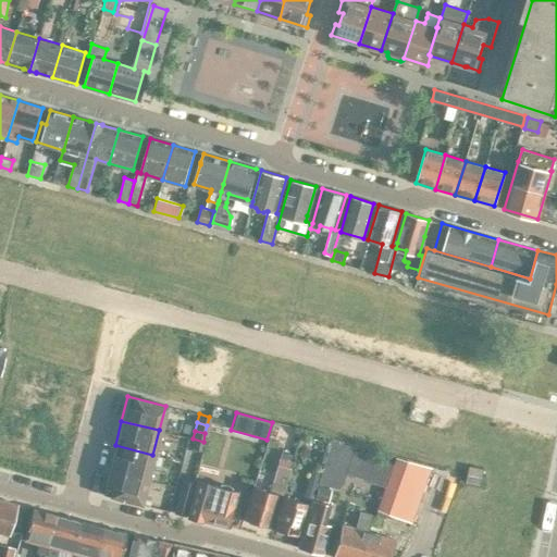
[(203,442),(193,438),(190,447),(201,450),(203,442)]
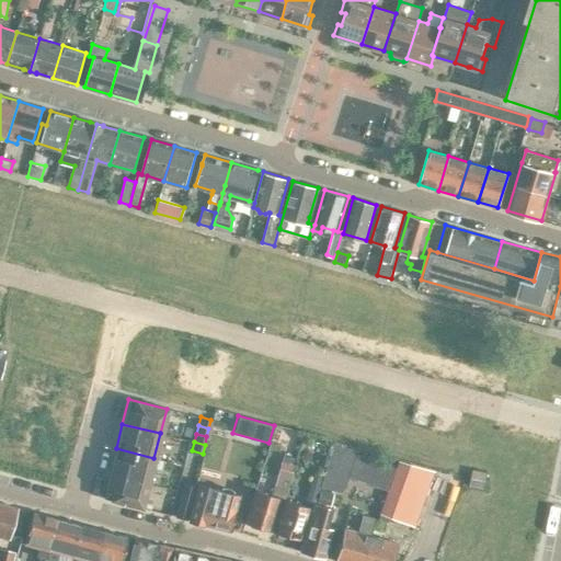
[(348,476),(387,490),(396,469),(355,454),(356,449),(332,444),(320,487),(340,492),(348,476)]
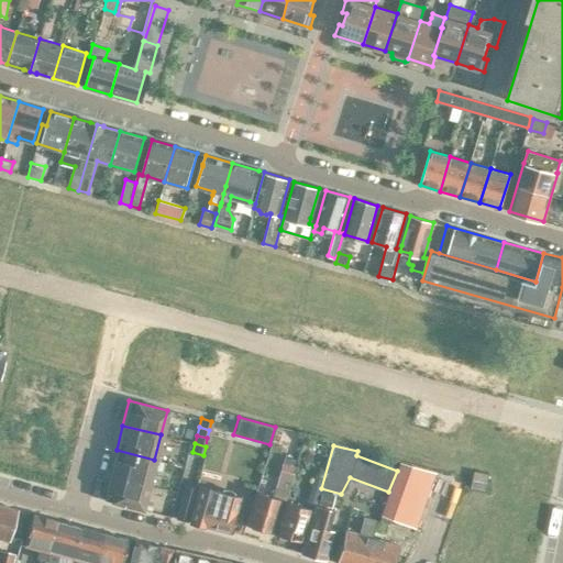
[(117,450),(110,475),(148,485),(154,460),(117,450)]
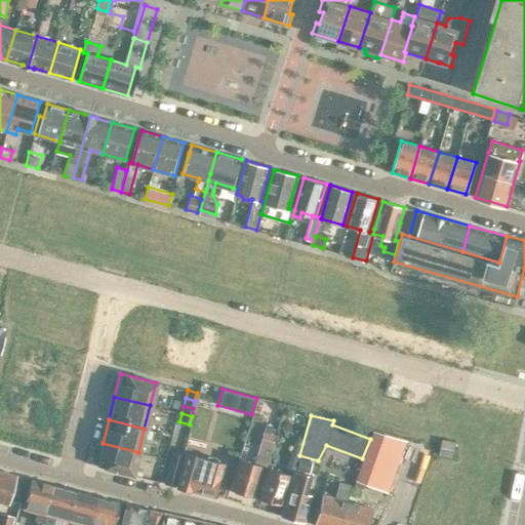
[(372,432),(370,439),(362,458),(355,480),(386,491),(403,443),(372,432)]
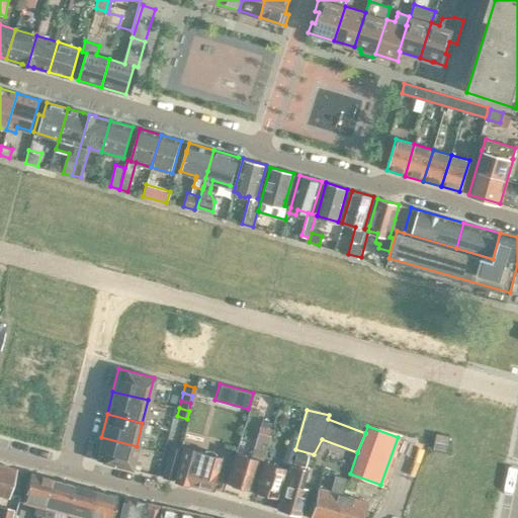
[(252,448),(264,451),(269,436),(257,433),(252,448)]
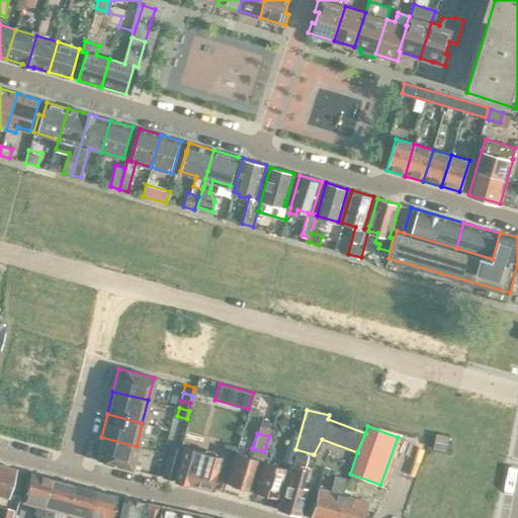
[(433,448),(446,451),(449,436),(436,433),(433,448)]
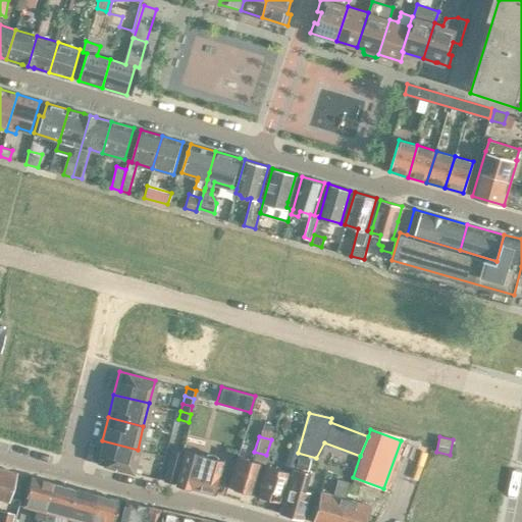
[(284,465),(292,467),(299,439),(292,437),(284,465)]
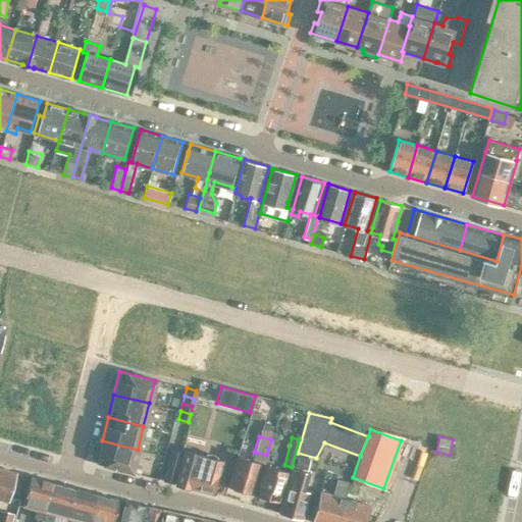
[(138,450),(102,440),(96,463),(132,472),(138,450)]
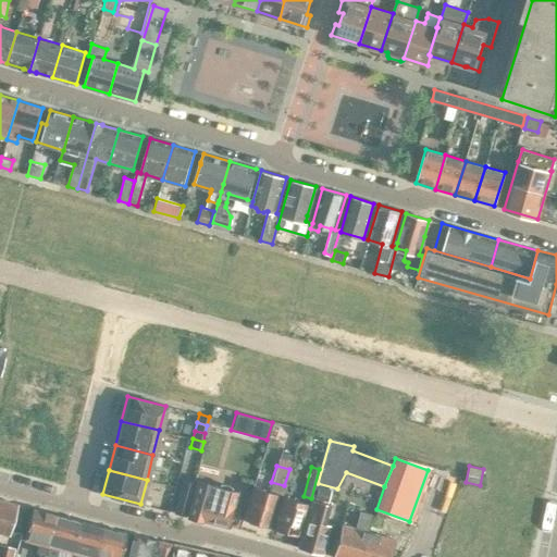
[(183,480),(181,487),(190,491),(193,482),(183,480)]
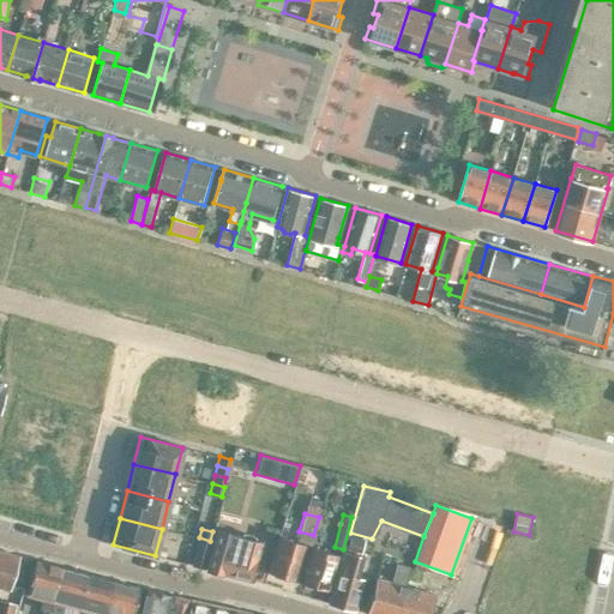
[(206,569),(223,573),(251,579),(260,541),(216,529),(206,569)]
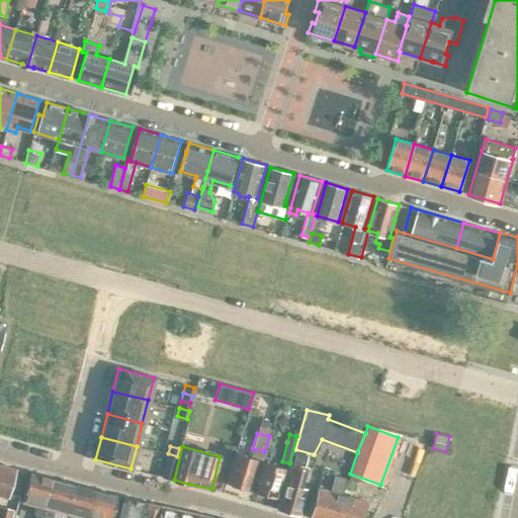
[(295,451),(291,464),(304,467),(308,454),(295,451)]
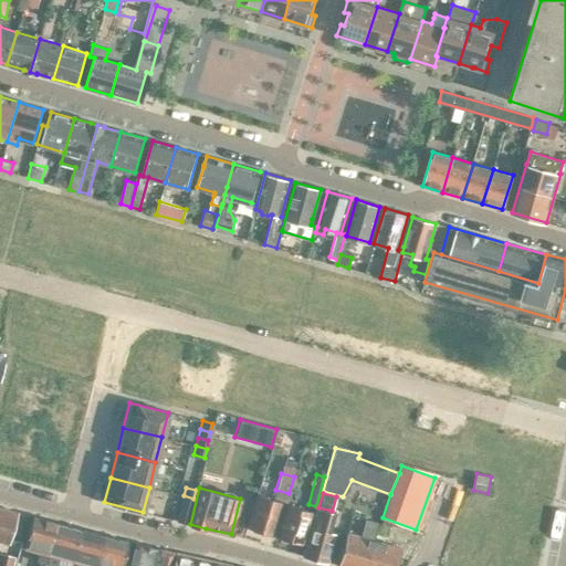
[(184,495),(181,504),(191,506),(194,499),(184,495)]
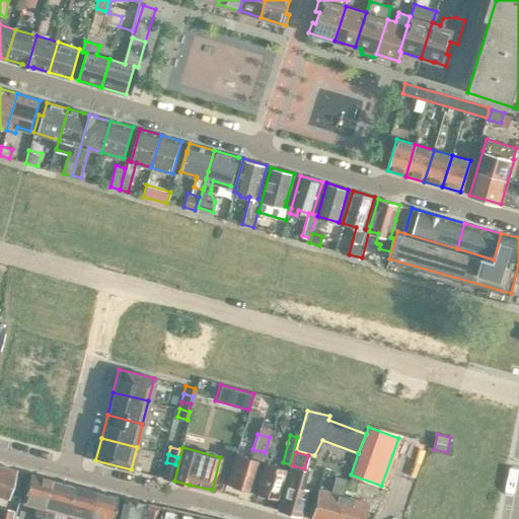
[(226,483),(230,485),(231,487),(235,488),(237,487),(249,490),(258,461),(235,454),(226,483)]
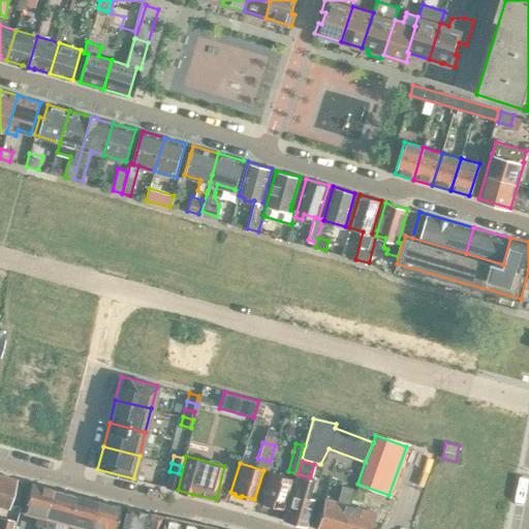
[(169,471),(167,478),(178,481),(179,473),(169,471)]
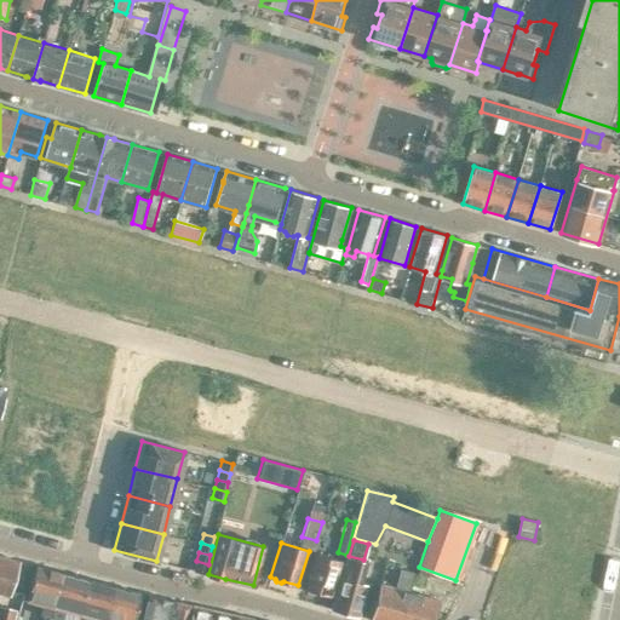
[(302,586),(305,587),(308,591),(313,593),(316,591),(329,595),(339,564),(311,555),(302,586)]
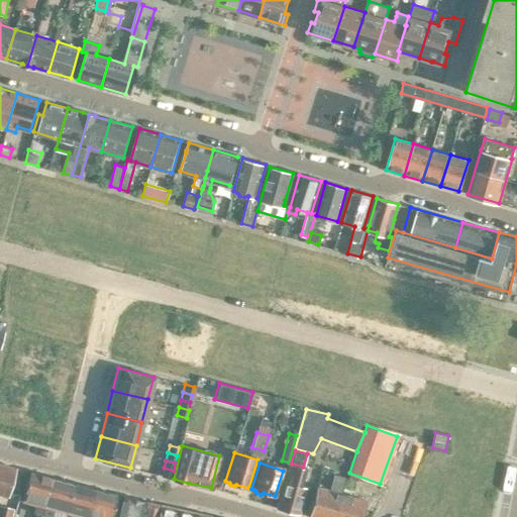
[(288,463),(283,482),(283,481),(276,508),(298,514),(305,487),(299,486),(304,468),(288,463)]
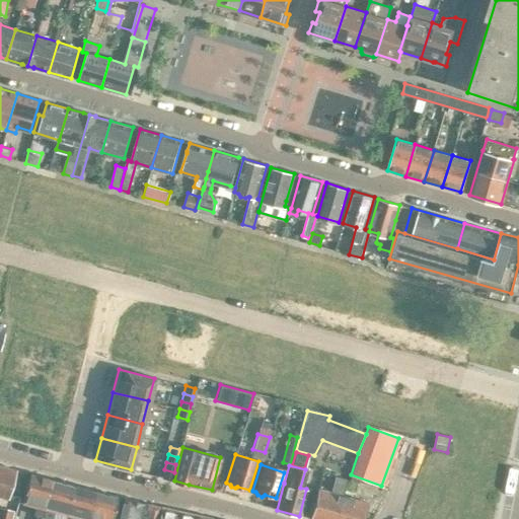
[(0,496),(7,498),(14,470),(0,466),(0,496)]
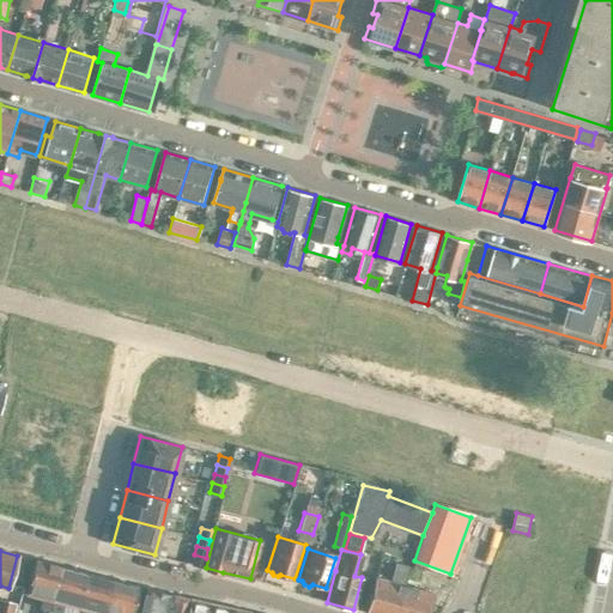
[(206,558),(194,554),(192,564),(204,568),(206,558)]
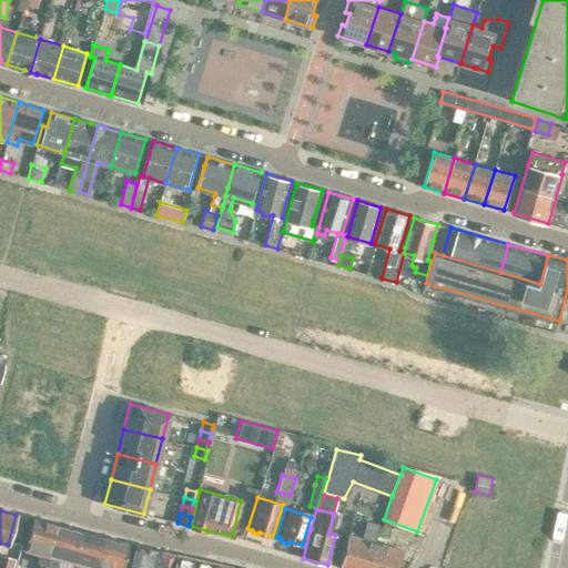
[(36,563),(46,565),(56,525),(31,518),(23,551),(37,555),(36,563)]
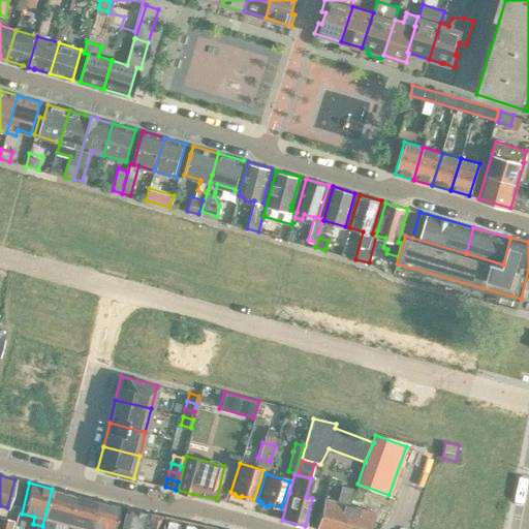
[(315,528),(342,528),(348,505),(349,505),(353,489),(341,486),(337,502),(323,498),(315,528)]
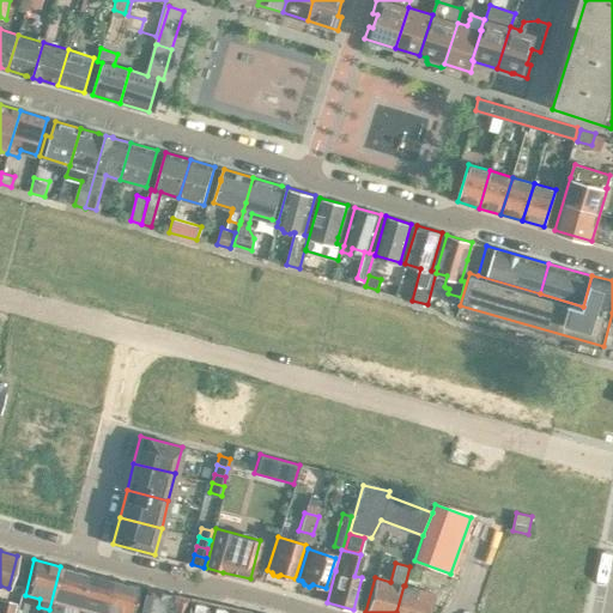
[(61,612),(64,605),(77,608),(86,574),(79,571),(60,566),(49,610),(47,612),(61,612)]
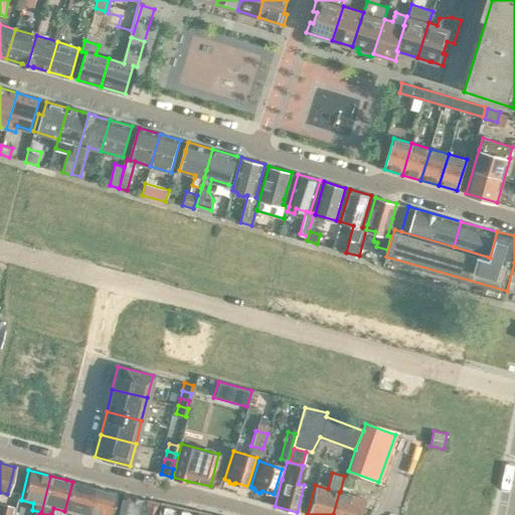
[(339,492),(333,514),(358,514),(363,498),(351,495),(355,479),(344,476),(340,492),(339,492)]
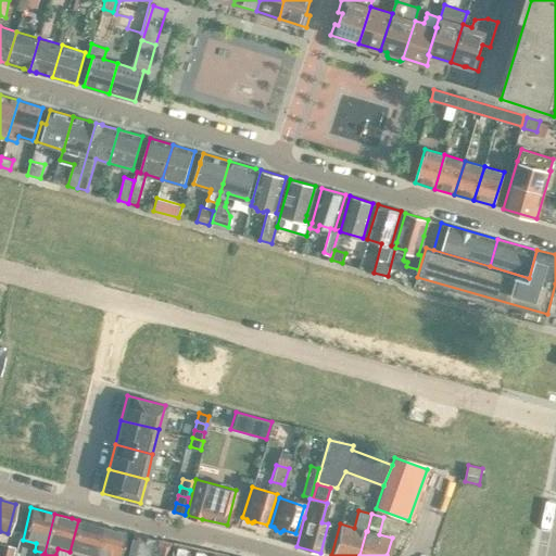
[(93,555),(101,526),(78,520),(70,552),(86,555),(93,555)]
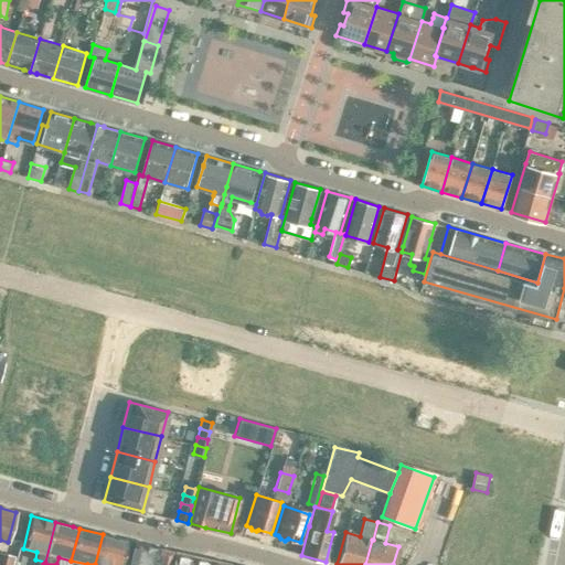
[(95,564),(120,564),(127,541),(120,539),(115,537),(103,534),(95,564)]
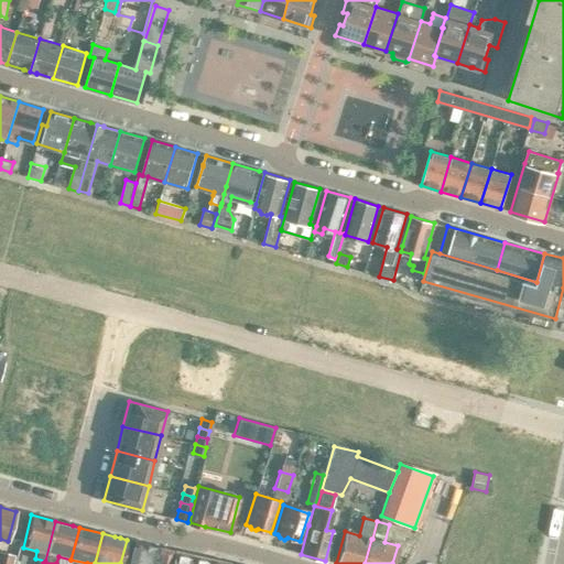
[(149,563),(153,545),(134,541),(129,563),(149,563)]
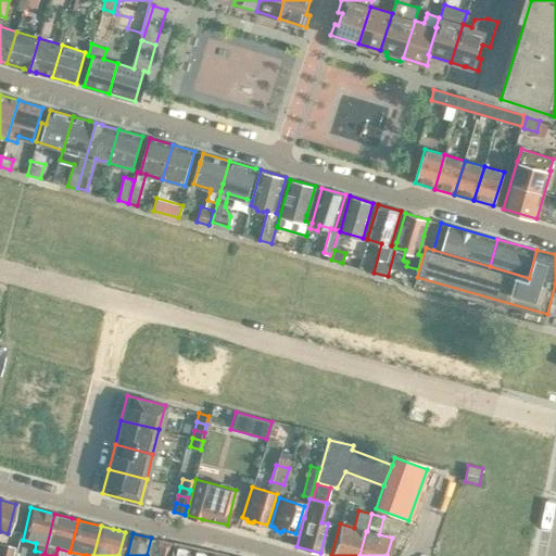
[(151,538),(147,555),(165,555),(169,542),(151,538)]
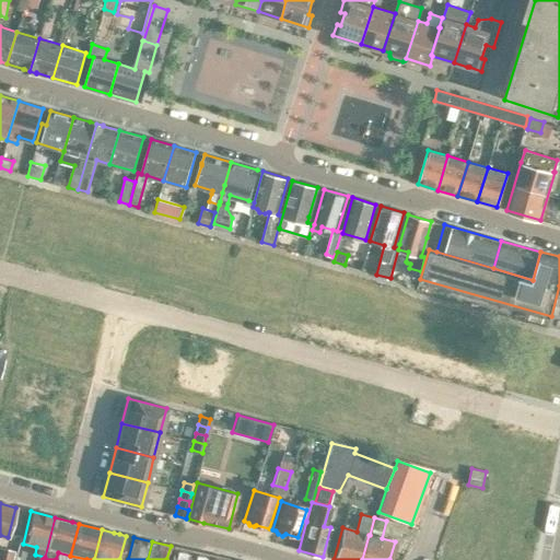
[(0,559),(11,559),(14,551),(0,547),(0,559)]
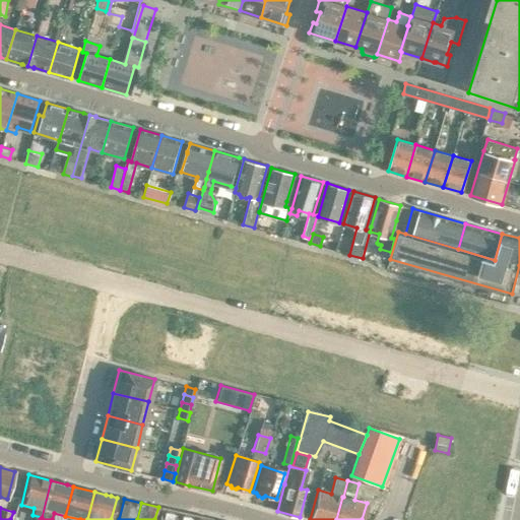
[(212,519),(161,508),(158,519),(212,519)]
